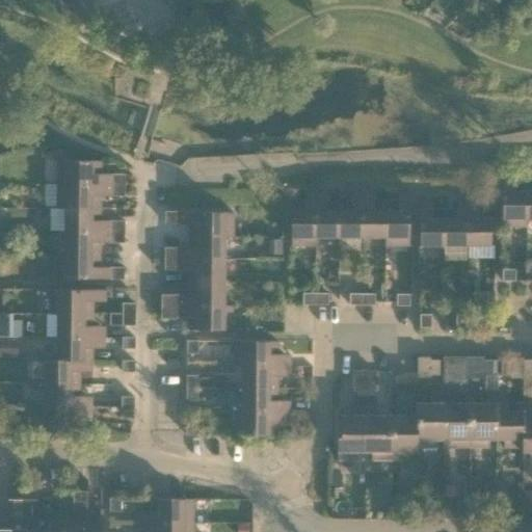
[(56,159),(56,183),(65,183),(112,184),(113,179),(106,179),(106,173),(100,173),(100,160),(65,160),(56,159)]
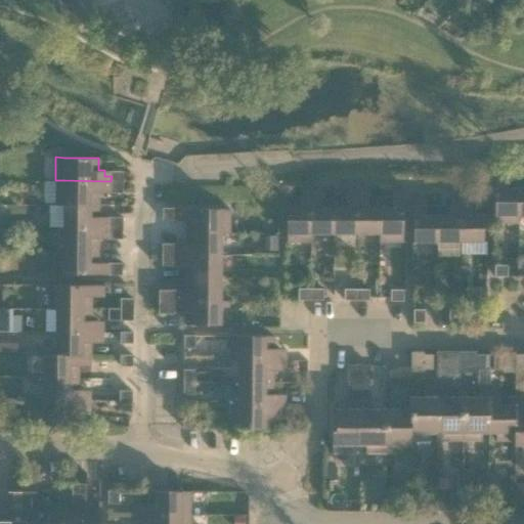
[(518,222),(518,215),(518,179),(506,179),(506,168),(494,167),(493,222),(518,222)]
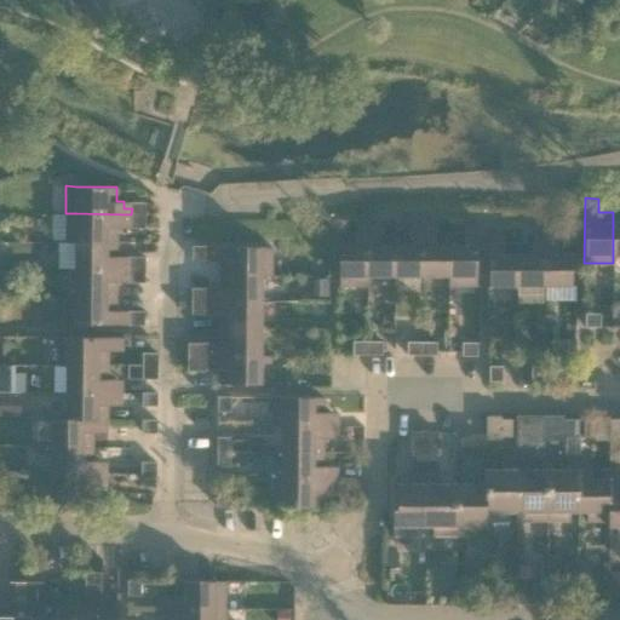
[(65,214),(64,242),(74,242),(76,242),(116,242),(116,241),(116,227),(124,227),(124,220),(131,220),(131,214),(76,213),(65,213),(65,214)]
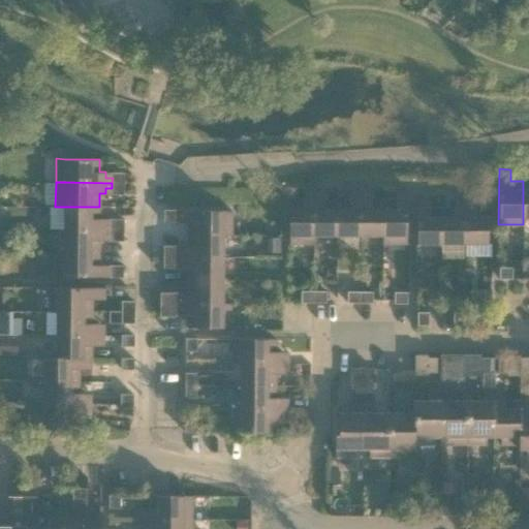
[(313,243),(313,235),(313,188),(302,187),(302,199),(289,199),(289,243),(313,243)]
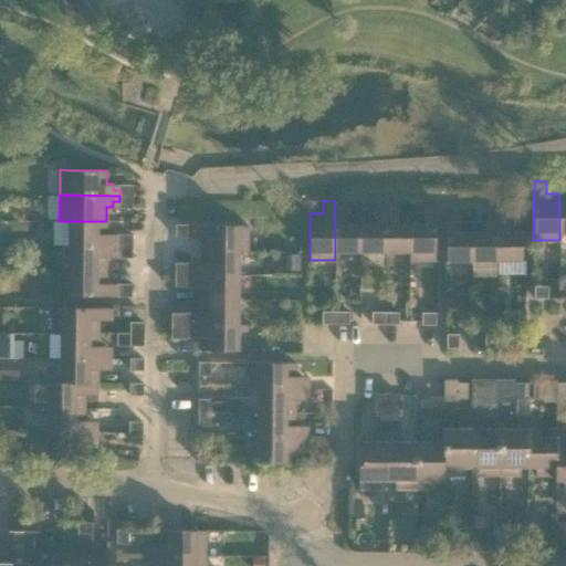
[(373,213),(360,213),(360,251),(385,251),(385,201),(373,200),(373,213)]
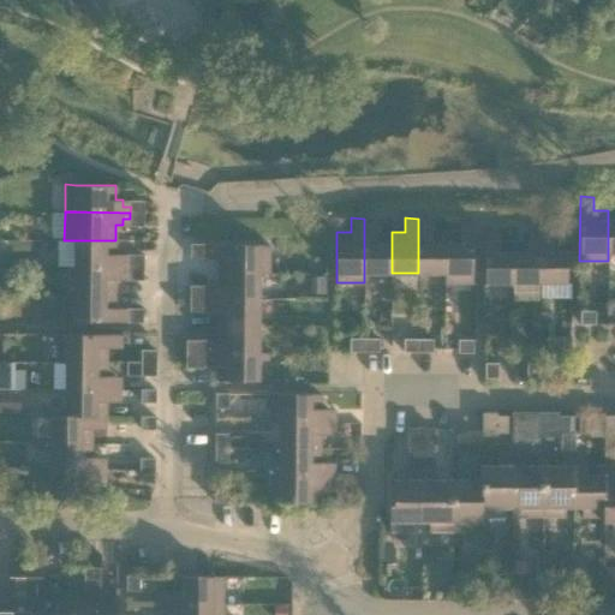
[(446,273),(445,273),(445,282),(472,282),(473,218),(459,218),(459,232),(446,232),(446,273)]
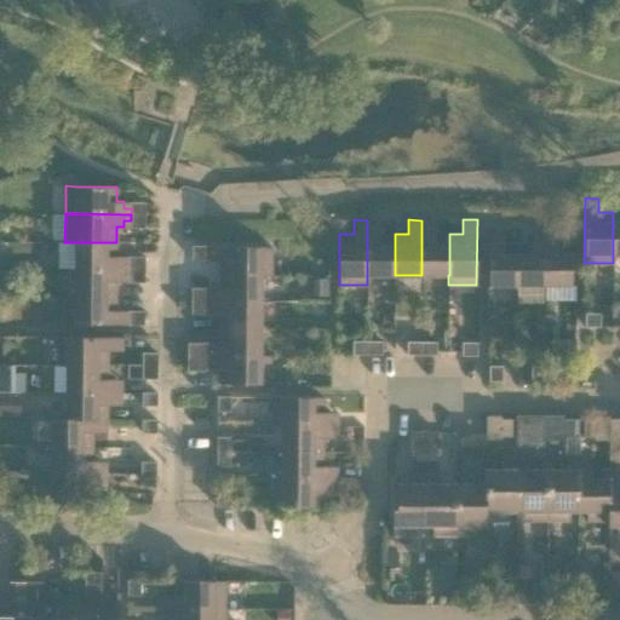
[(367,275),(395,275),(395,234),(380,234),(380,220),(367,220),(367,275)]
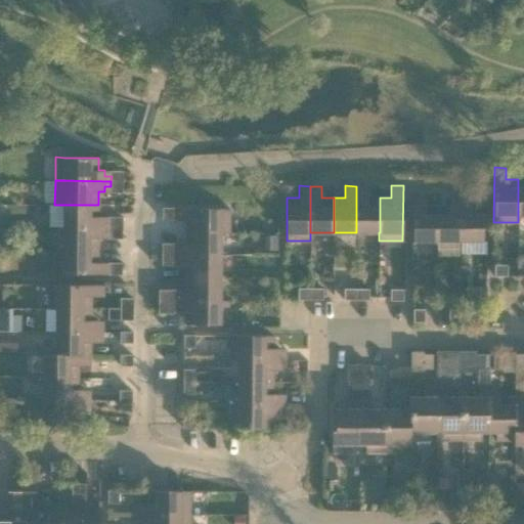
[(356,232),(379,232),(380,232),(380,198),(367,198),(367,186),(356,186),(356,232)]
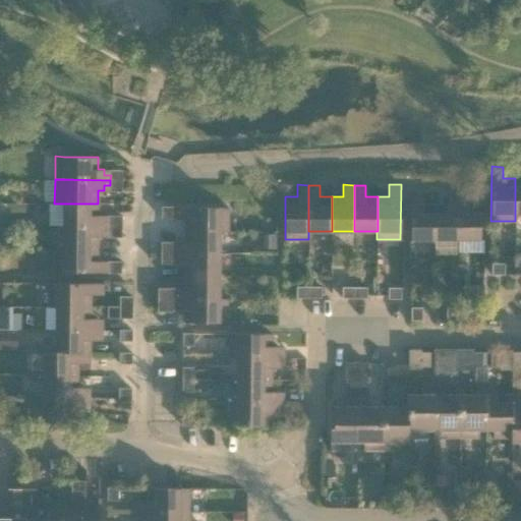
[(435,239),(435,205),(422,205),(422,192),(411,192),(411,239),(435,239)]
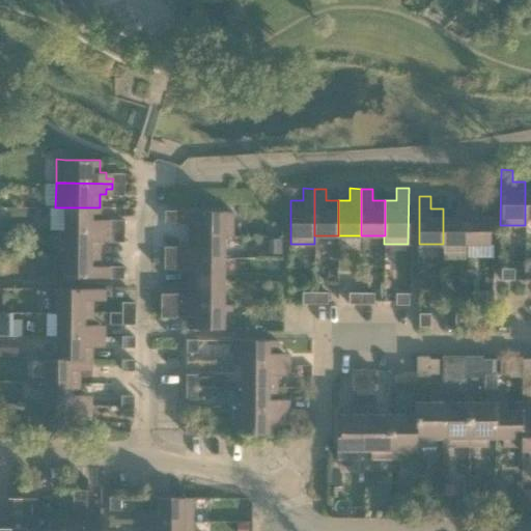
[(454,208),(443,208),(443,244),(466,244),(466,196),(455,196),(454,208)]
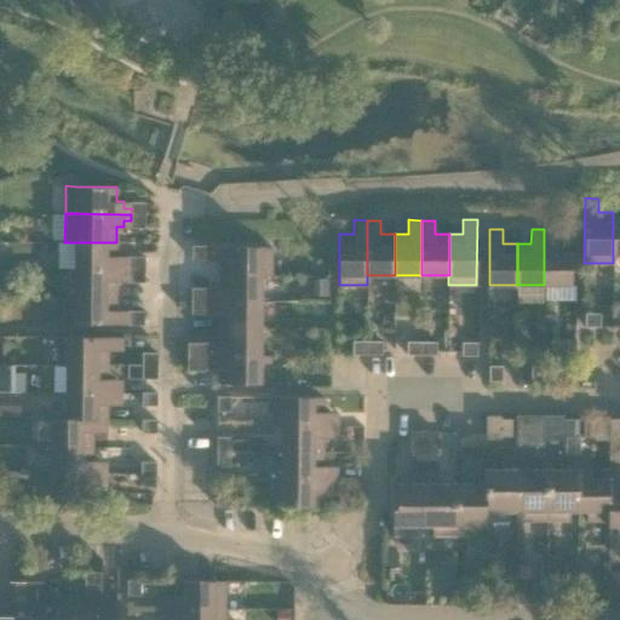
[(557,229),(544,229),(544,285),(572,285),(572,244),(557,244),(557,229)]
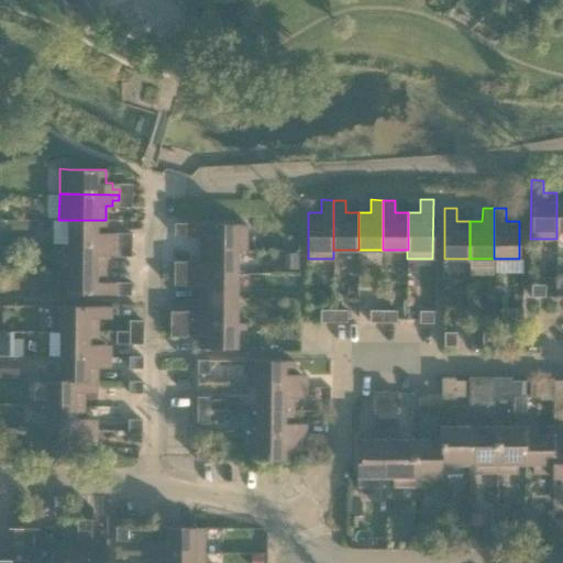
[(67,220),(67,243),(119,244),(119,239),(112,238),(112,232),(106,232),(106,220),(69,220),(67,220)]
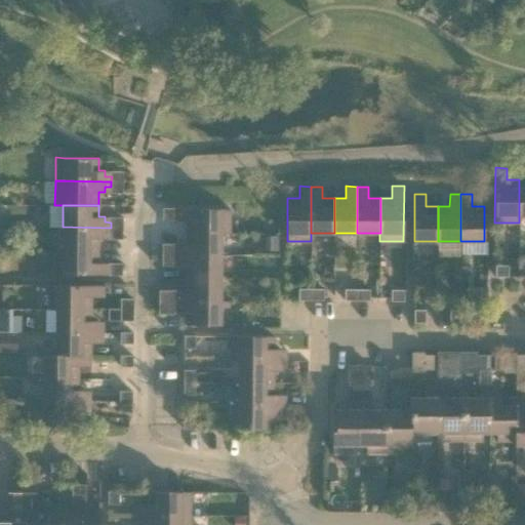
[(221,208),(175,208),(175,214),(184,214),(184,219),(189,219),(189,232),(189,233),(221,233),(230,233),(230,209),(221,208)]
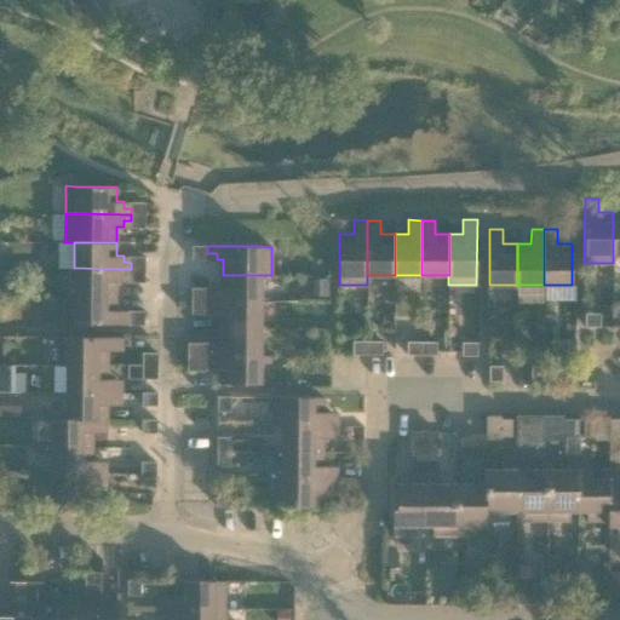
[(74,268),(74,296),(115,296),(116,282),(122,282),(122,281),(124,275),(131,275),(131,269),(74,268)]
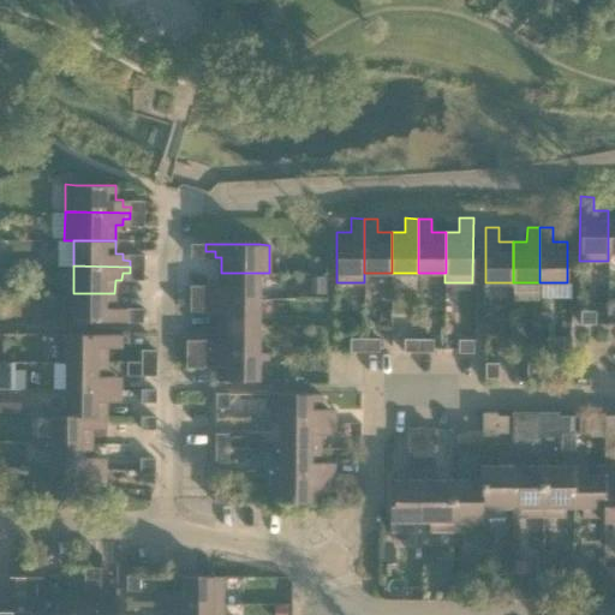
[(204,291),(204,298),(258,299),(260,273),(221,273),(221,285),(214,285),(214,286),(214,291),(204,291)]
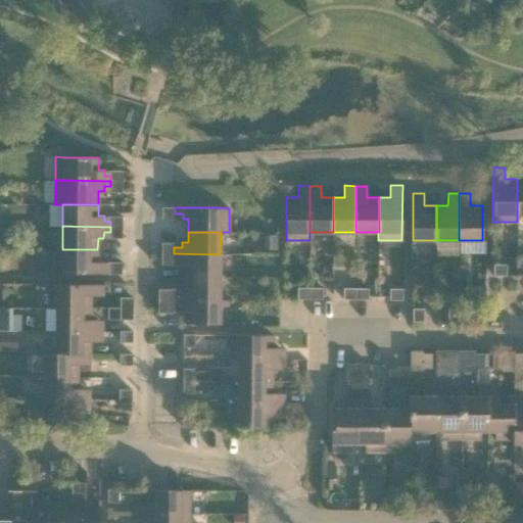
[(266,235),(267,250),(277,249),(277,235),(266,235)]
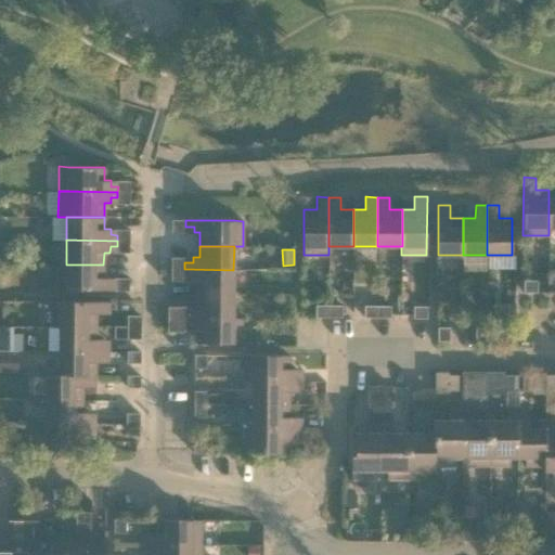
[(57,265),(57,291),(66,291),(116,291),(116,283),(110,283),(110,278),(103,278),(103,265),(66,265),(57,265)]
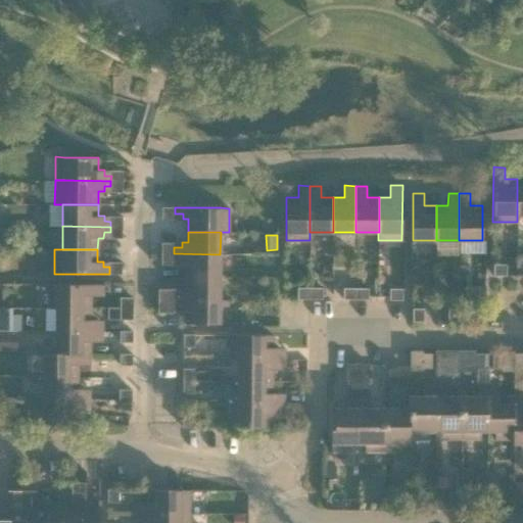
[(220,254),(174,253),(174,258),(179,258),(179,264),(179,265),(185,265),(185,277),(220,277),(220,254)]
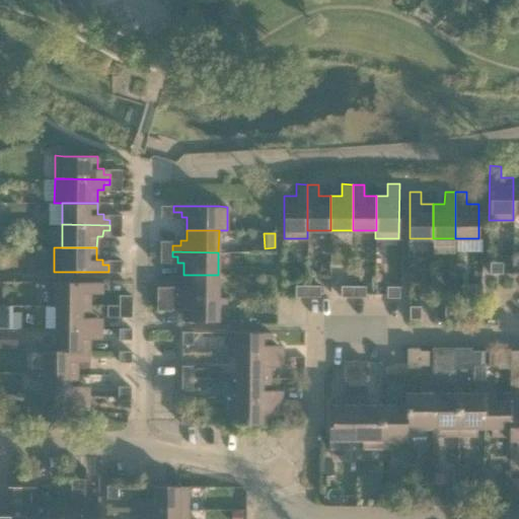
[(502,263),(489,263),(489,274),(501,274),(502,263)]
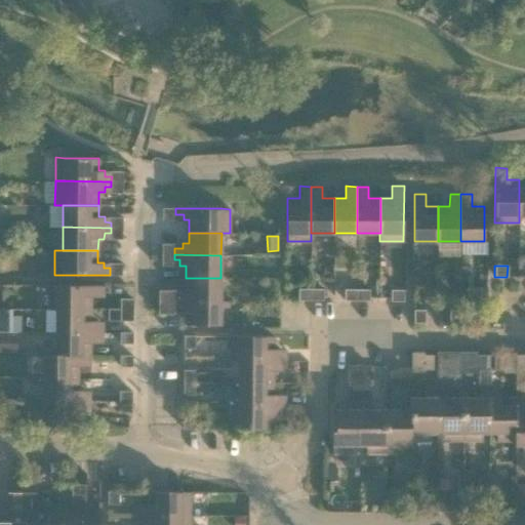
[(159,301),(173,301),(219,303),(220,300),(220,278),(186,278),(186,289),(179,289),(179,290),(179,296),(173,296),(174,290),(159,289),(159,301)]
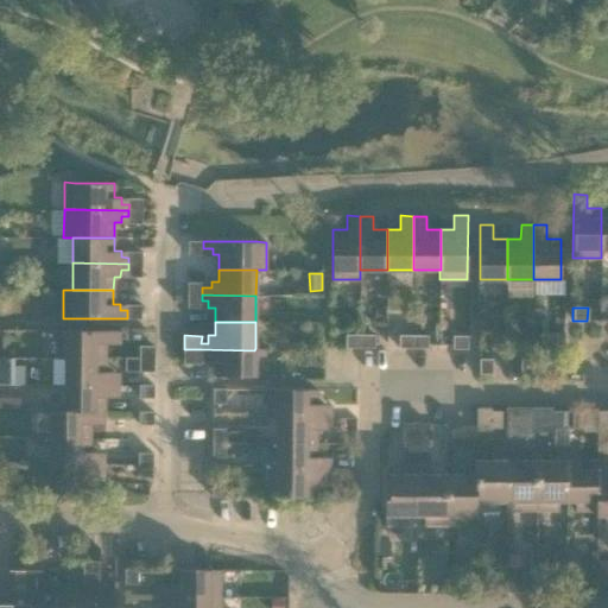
[(55,330),(55,359),(64,359),(105,359),(105,344),(112,344),(112,337),(119,337),(119,331),(64,330),(55,330)]
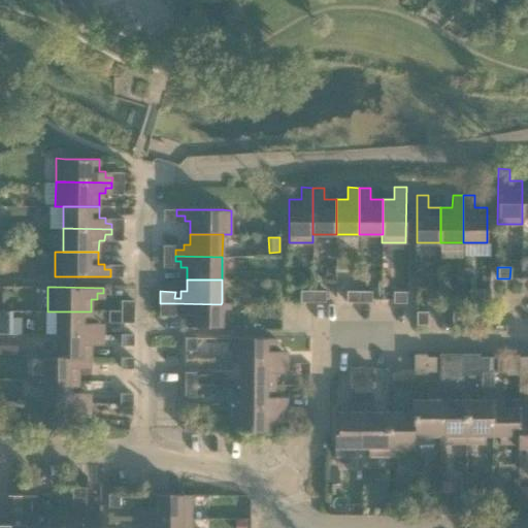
[(300,301),(312,301),(312,290),(300,290),(300,301)]
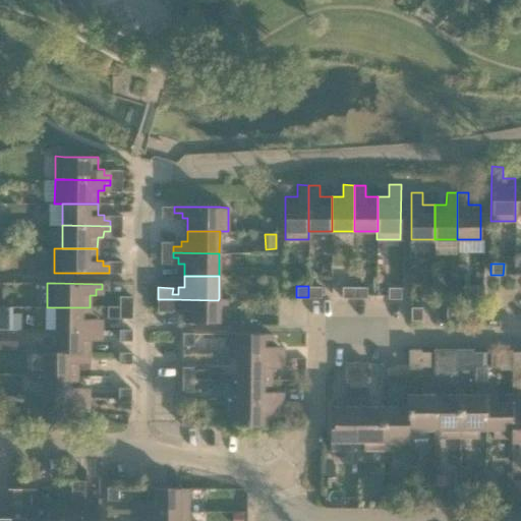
[(308,286),(308,297),(321,297),(321,286),(308,286)]
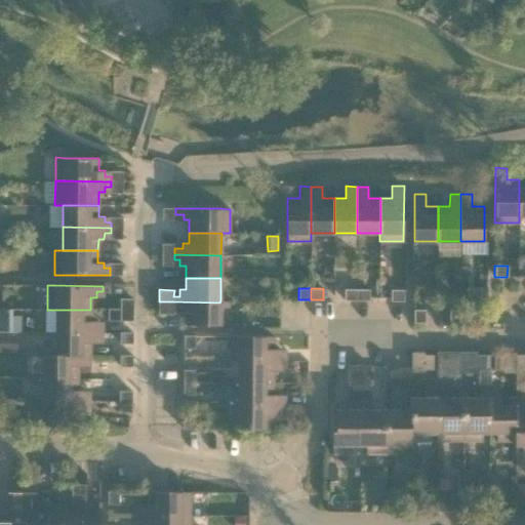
[(357,299),(357,289),(345,289),(345,299),(357,299)]
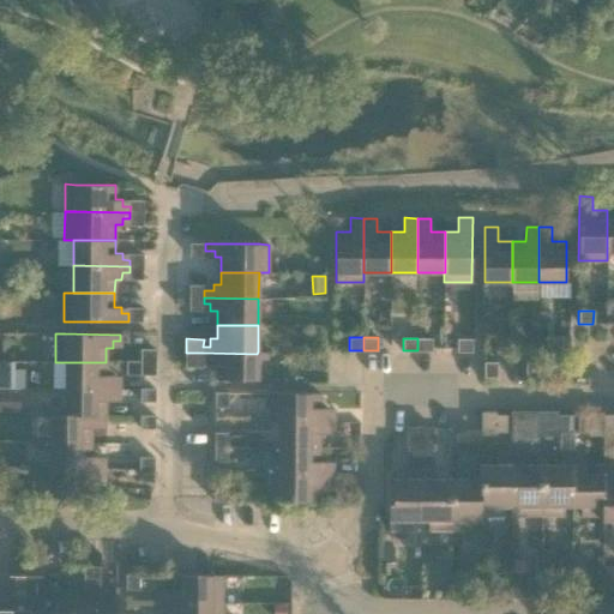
[(417,338),(417,350),(432,350),(432,338),(417,338)]
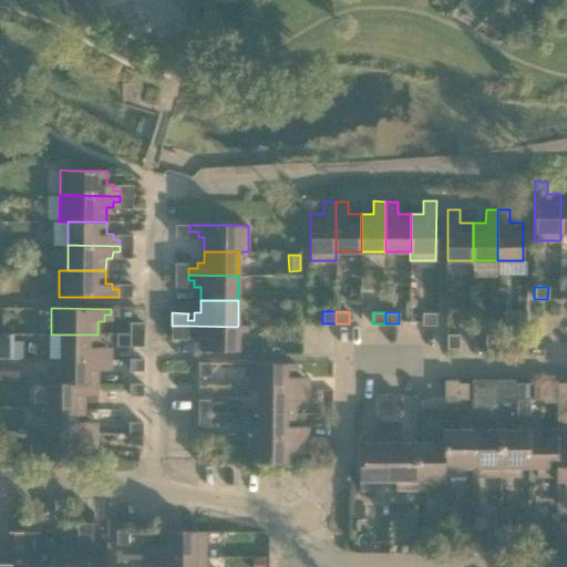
[(435,312),(422,312),(422,325),(435,325),(435,312)]
